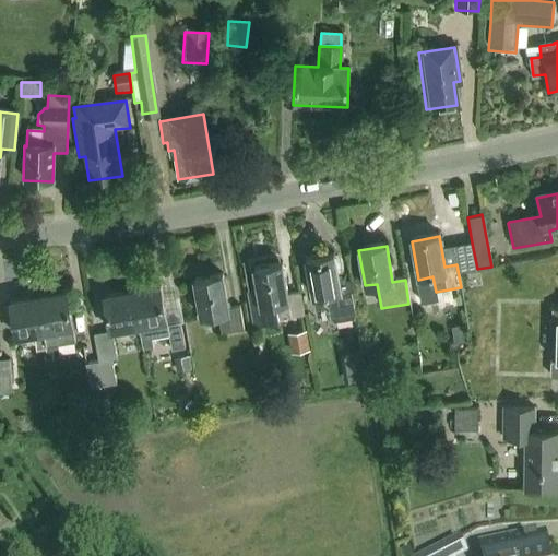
[(316,311),(329,308),(332,321),(335,323),(358,319),(352,284),(339,286),(333,256),(306,261),(313,299),(316,311)]
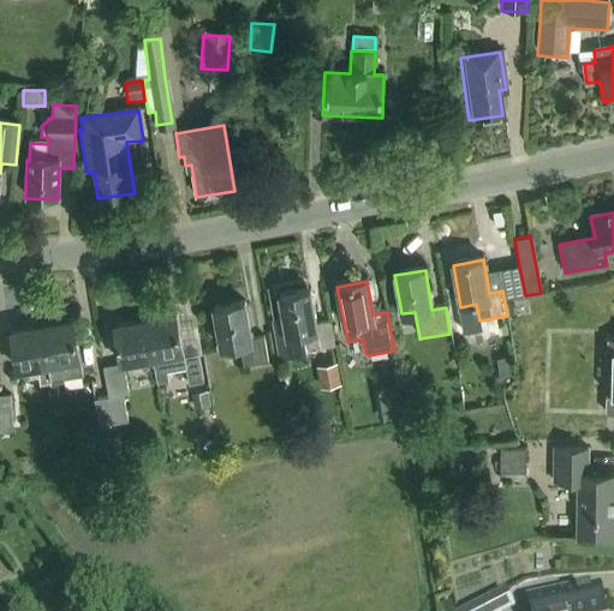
[(279,297),(282,321),(272,322),(278,358),(333,348),(329,323),(315,325),(309,292),(279,297)]
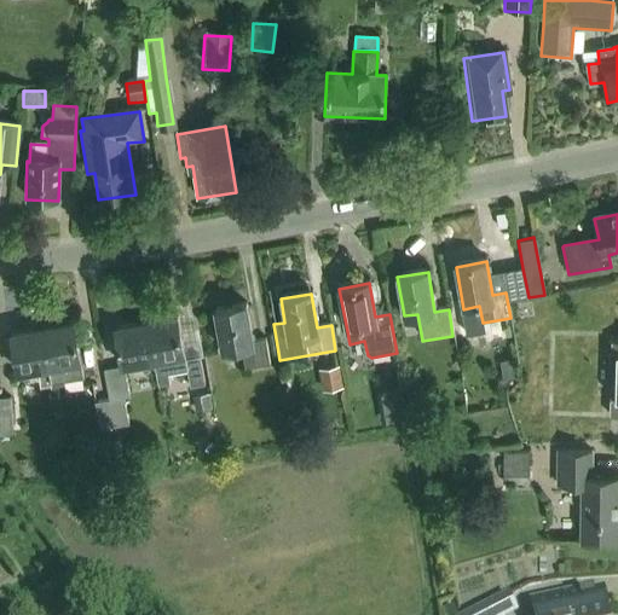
[(244,370),(270,365),(265,341),(252,342),(246,306),(215,311),(223,353),(241,349),(244,370)]
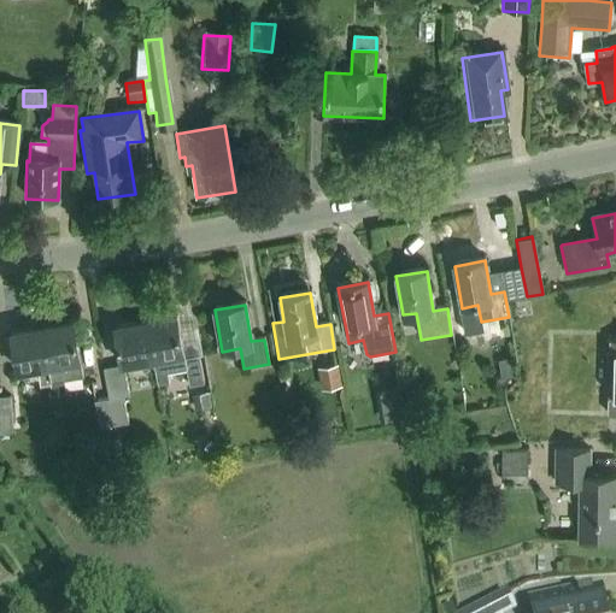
[(146,322),(153,366),(157,385),(169,383),(166,375),(186,371),(188,388),(203,385),(198,358),(185,360),(177,317),(146,322)]
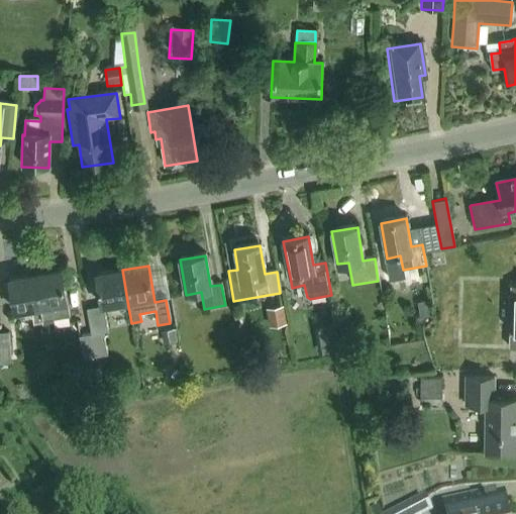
[(96,275),(102,307),(86,310),(91,335),(95,360),(107,356),(103,334),(108,333),(103,307),(118,304),(119,309),(128,307),(122,270),(96,275)]
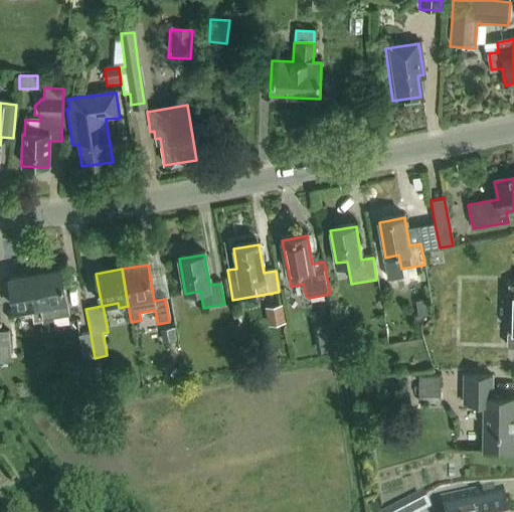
[(34,275),(43,321),(68,317),(66,302),(60,270),(34,275)]
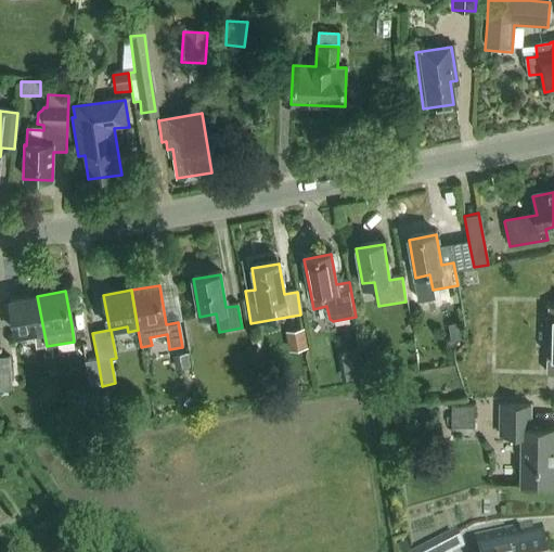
[(460,305),(459,293),(437,295),(438,307),(460,305)]
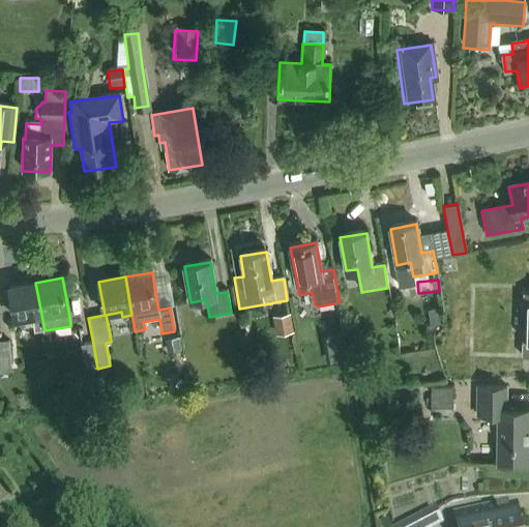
[(34,332),(45,330),(35,283),(9,287),(15,320),(31,317),(34,332)]
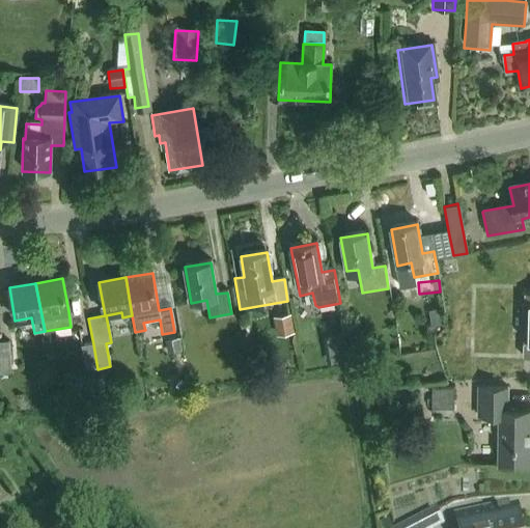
[(441,311),(428,313),(430,329),(443,327),(441,311)]
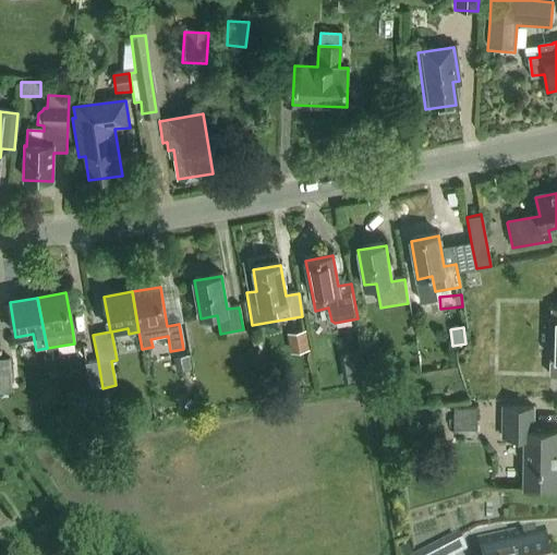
[(310,351),(305,332),(287,335),(291,354),(310,351)]
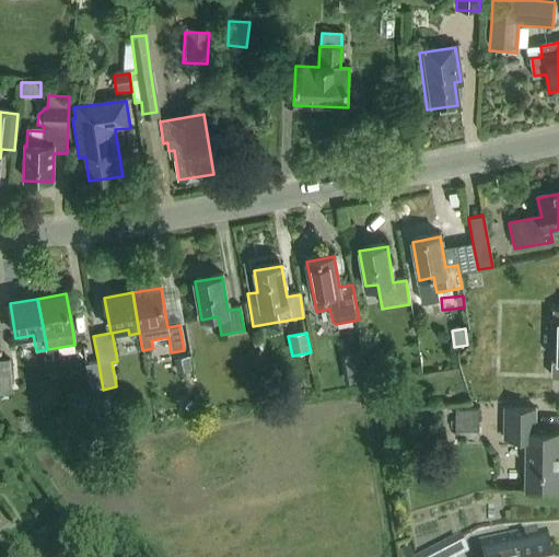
[(363,352),(346,354),(347,382),(365,381),(363,352)]
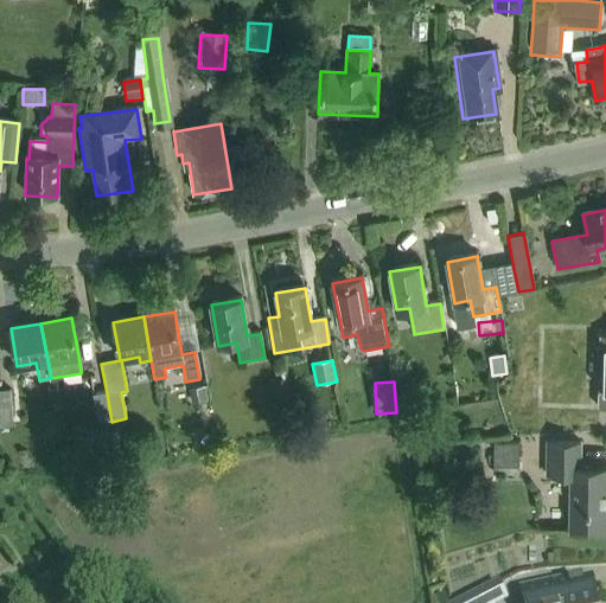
[(205,387),(189,390),(191,405),(209,402),(205,387)]
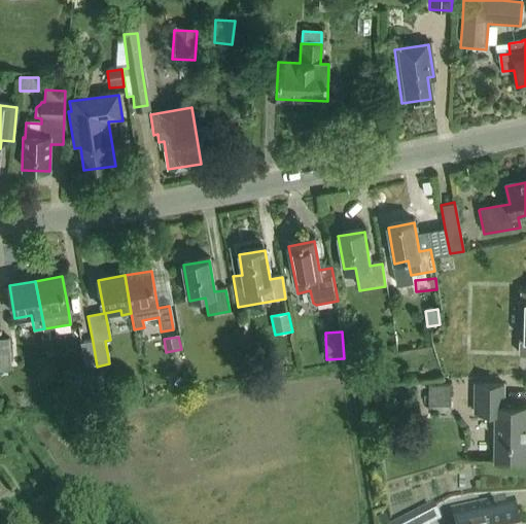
[(237,339),(224,341),(225,354),(239,353),(237,339)]
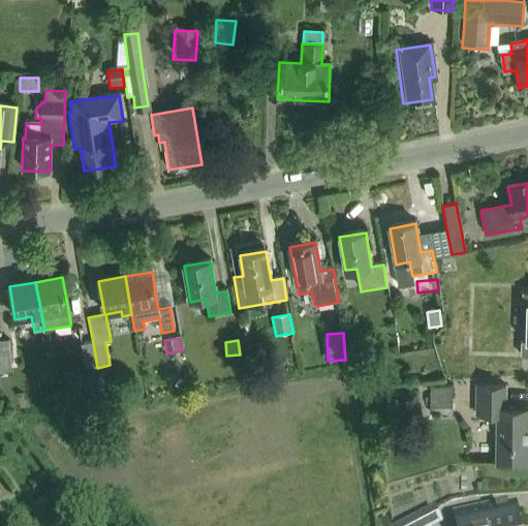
[(0,373),(10,373),(8,341),(0,341),(0,373)]
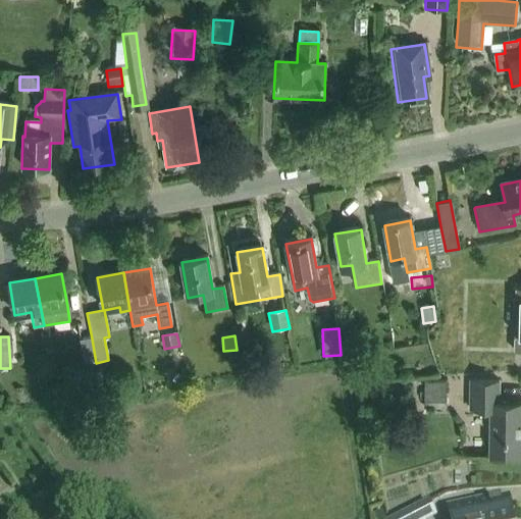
[(80,341),(84,365),(96,363),(92,339),(80,341)]
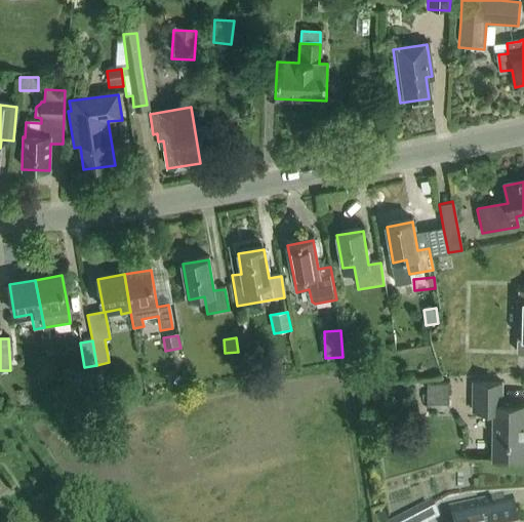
[(449,385),(427,385),(427,412),(449,411),(449,385)]
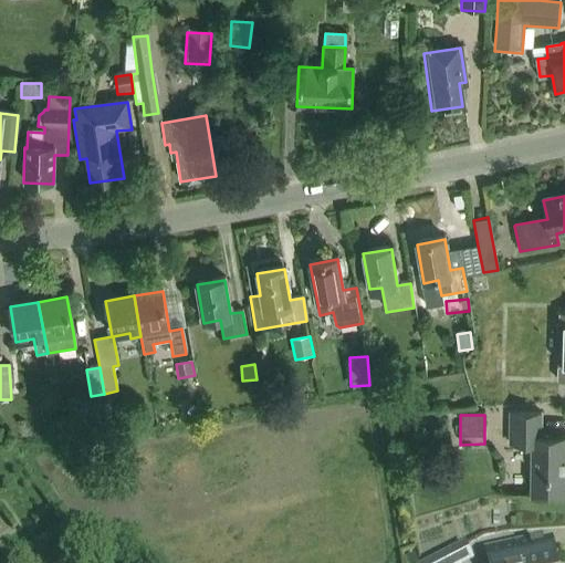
[(564,438),(541,438),(541,415),(510,415),(510,446),(532,446),(531,498),(564,498),(564,438)]
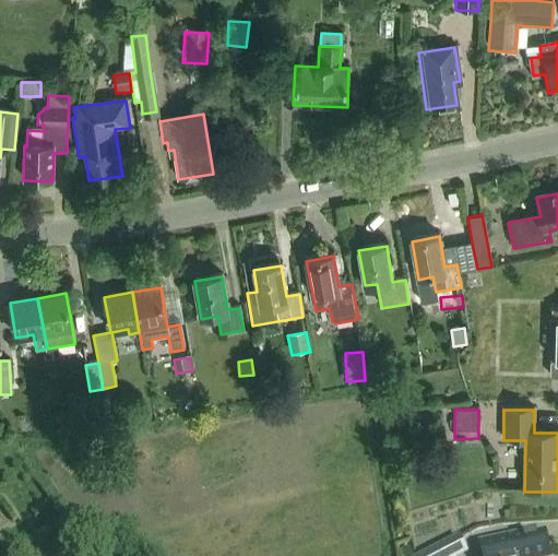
[(525,539),(507,542),(477,548),(478,555),(547,555),(544,537),(525,542),(525,539)]
